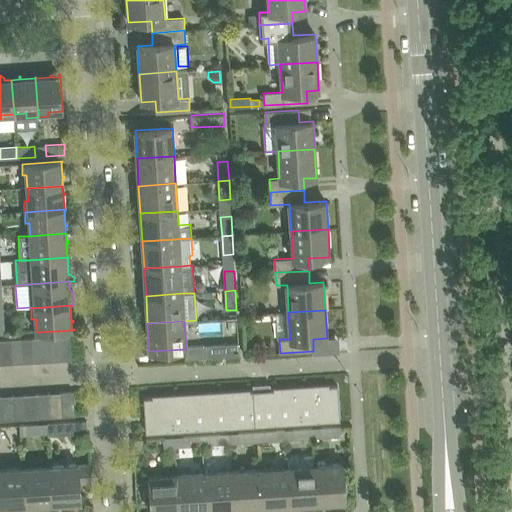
[(58,336),(46,337),(47,361),(59,360),(58,336)]
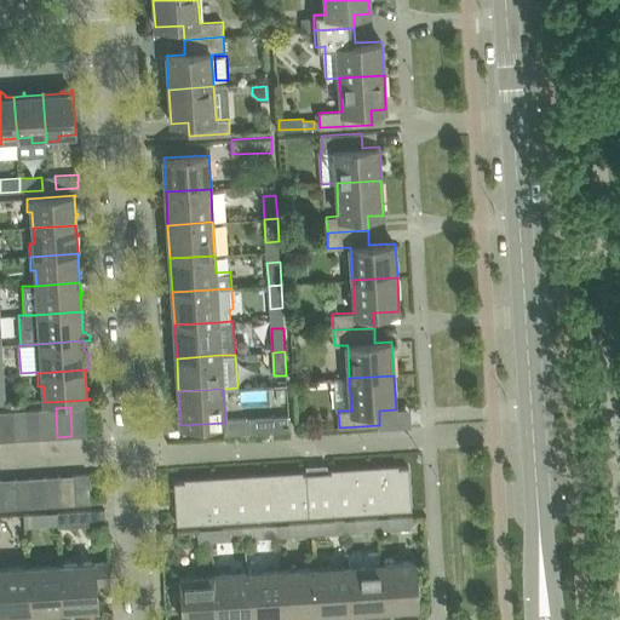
[(85,407),(70,407),(72,436),(87,435),(85,407)]
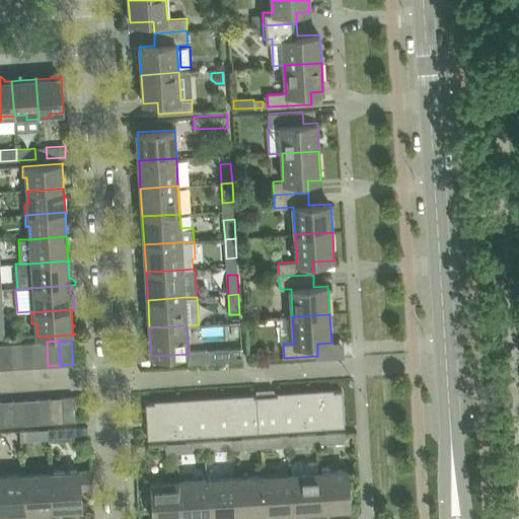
[(47,342),(34,343),(35,367),(48,366),(47,342)]
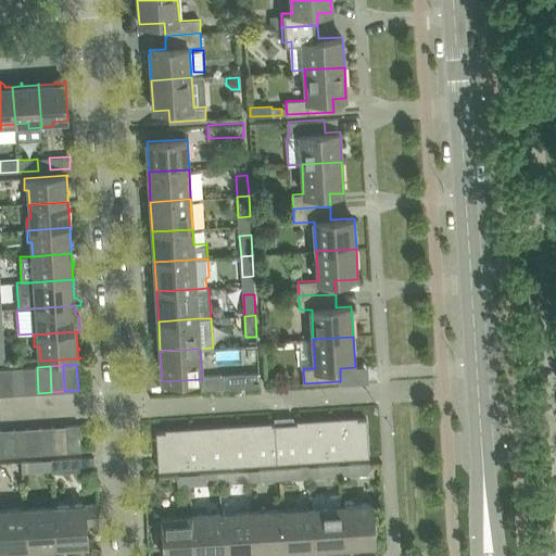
[(37,367),(24,368),(25,394),(38,393),(37,367)]
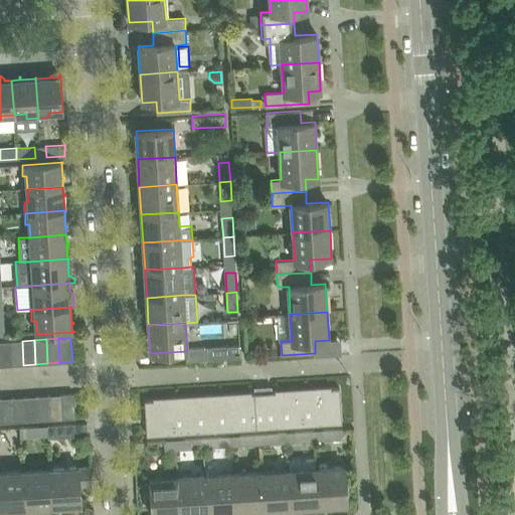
[(22,341),(10,342),(11,365),(23,365),(22,341)]
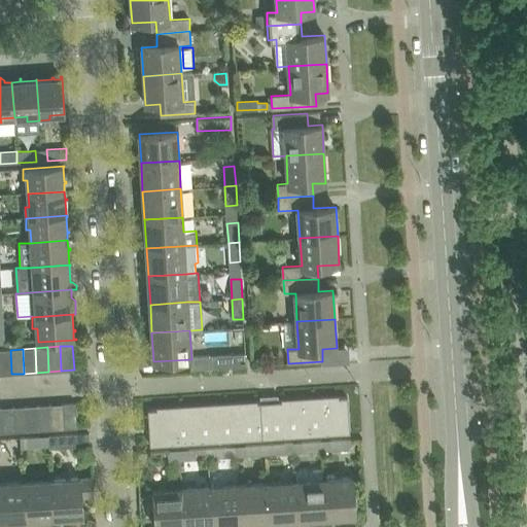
[(10,350),(0,350),(0,375),(11,374),(10,350)]
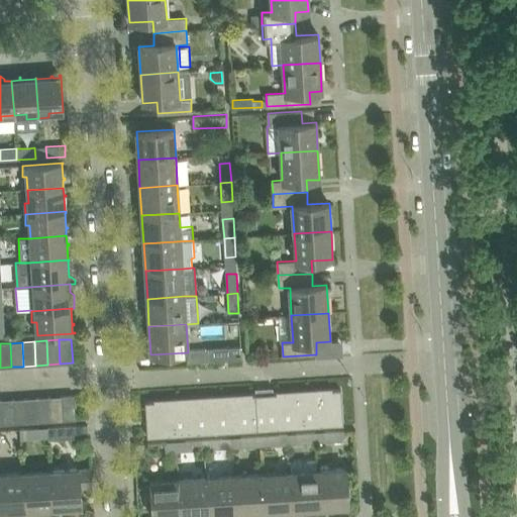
[(208,349),(188,350),(188,352),(189,363),(241,359),(241,347),(208,349)]
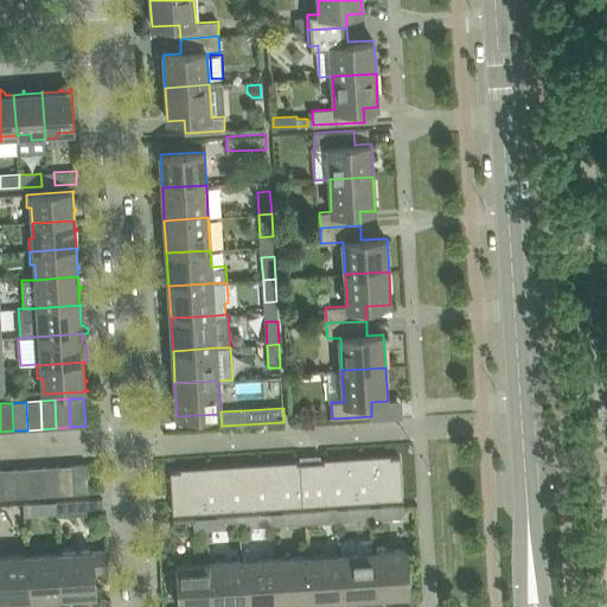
[(301,462),(300,464),(171,472),(173,513),(403,498),(401,457),(319,461),(320,466),(301,467),(301,462)]
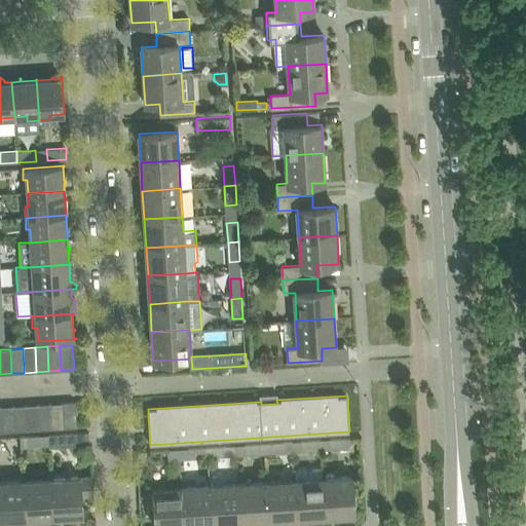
[(75,402),(64,403),(65,427),(77,426),(75,402)]
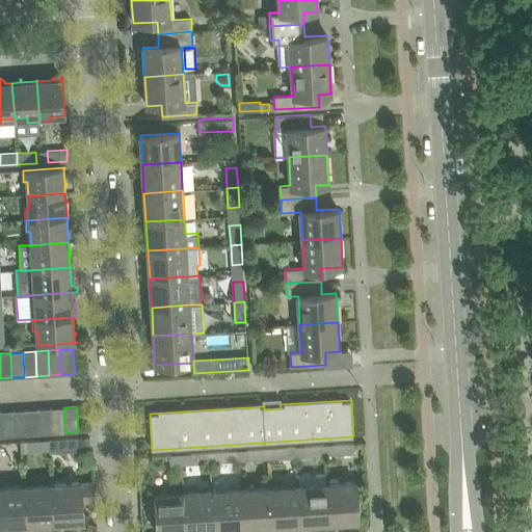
[(64,407),(52,408),(53,433),(65,432),(64,407)]
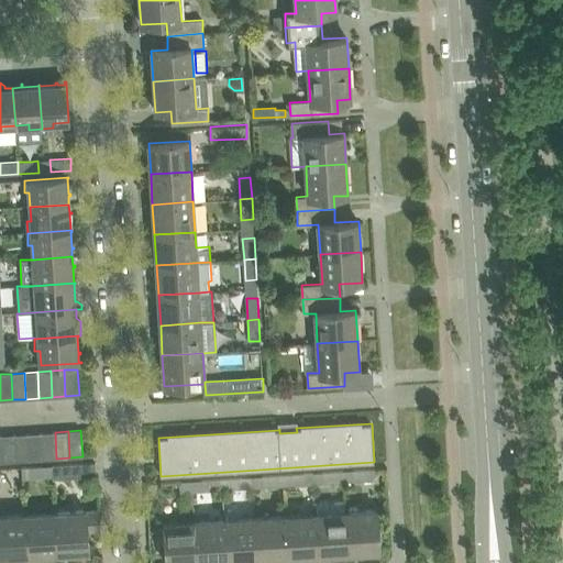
[(55,432),(41,433),(43,460),(56,459),(55,432)]
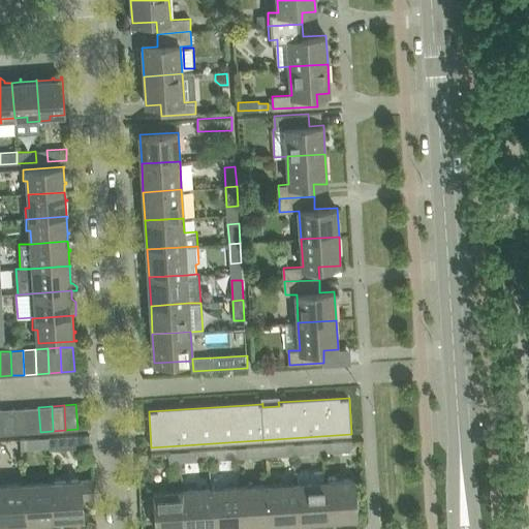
[(38,407),(26,408),(28,432),(40,432),(38,407)]
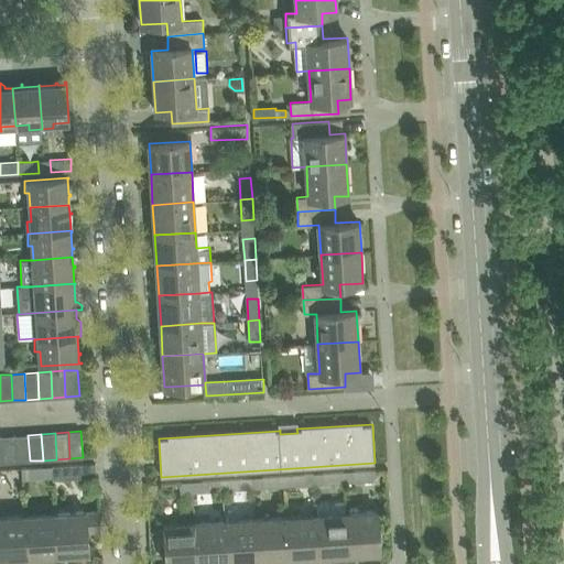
[(14,435),(1,436),(3,463),(17,462),(14,435)]
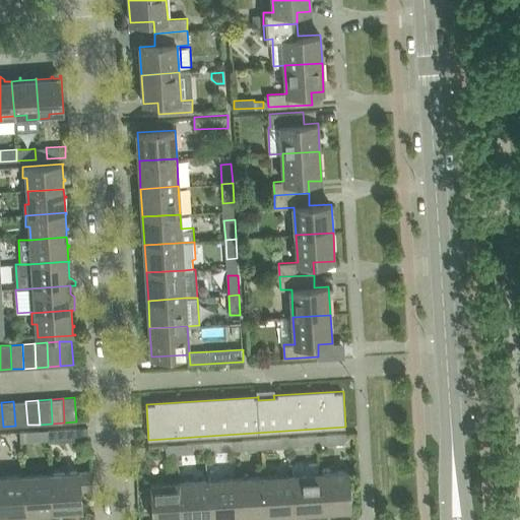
[(25,401),(13,401),(15,426),(27,425),(25,401)]
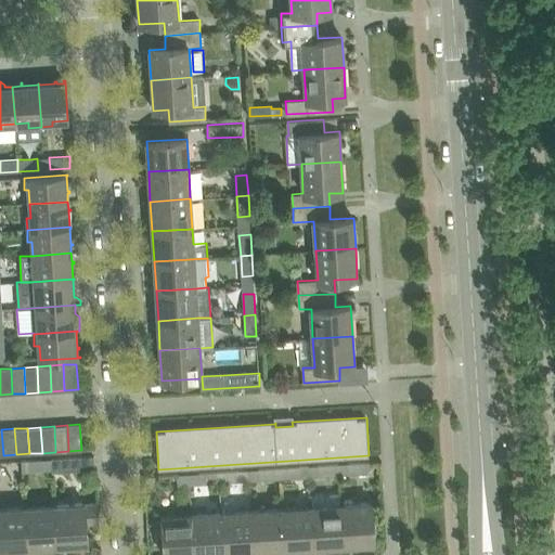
[(82,456),(51,459),(52,472),(82,469),(94,469),(93,456),(82,456)]
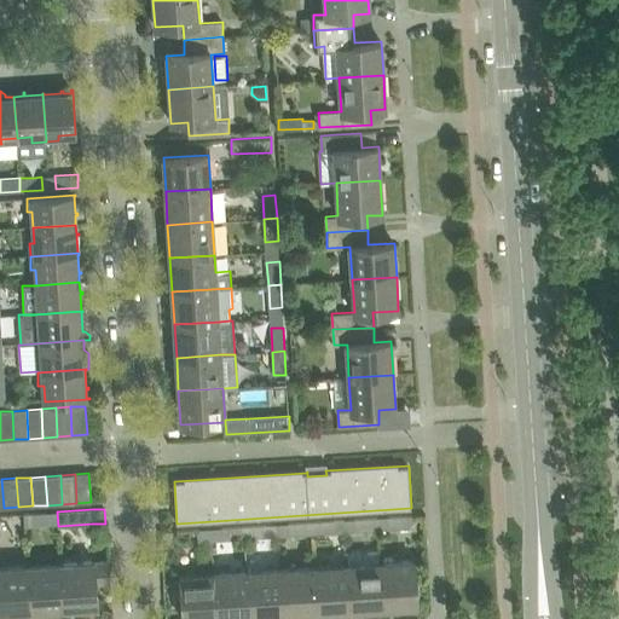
[(52,525),(51,512),(25,513),(25,526),(52,525)]
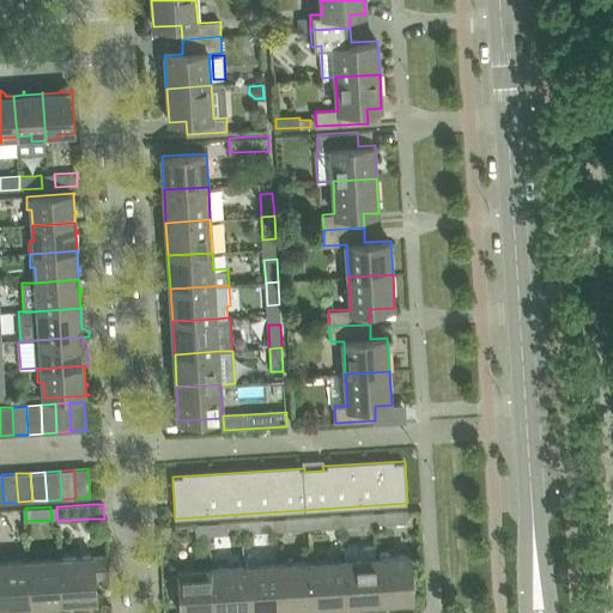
[(384,511),(384,523),(408,522),(407,510),(384,511)]
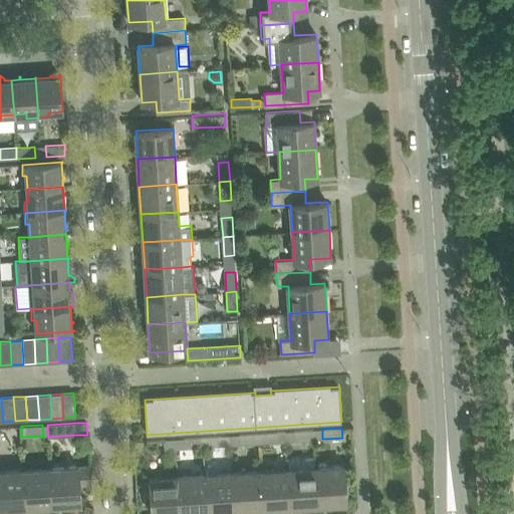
[(313,430),(293,432),(294,441),(314,440),(313,430)]
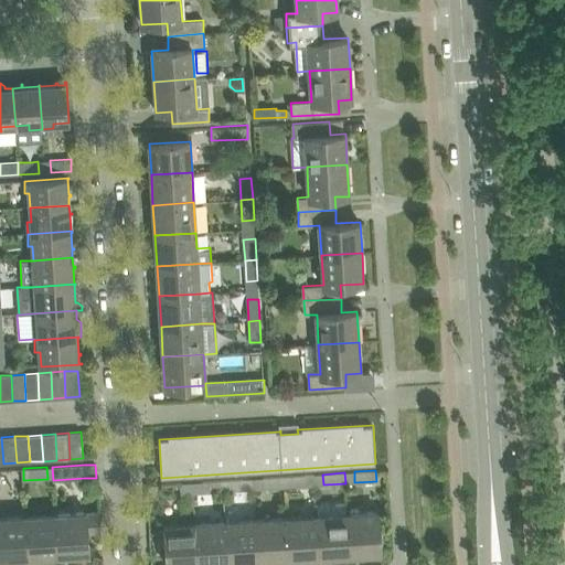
[(285,477),(285,488),(306,487),(306,476),(285,477)]
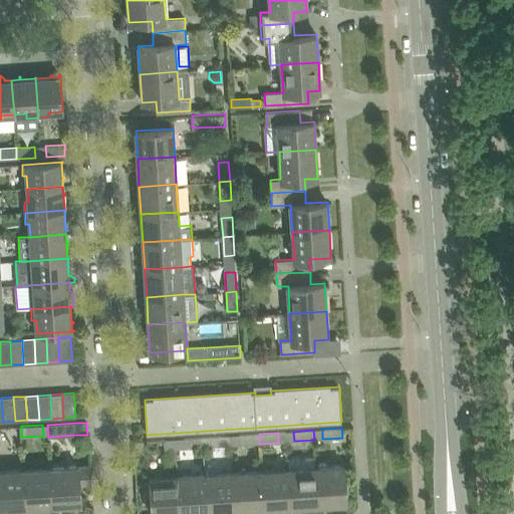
[(259,434),(239,435),(240,445),(259,444),(259,434)]
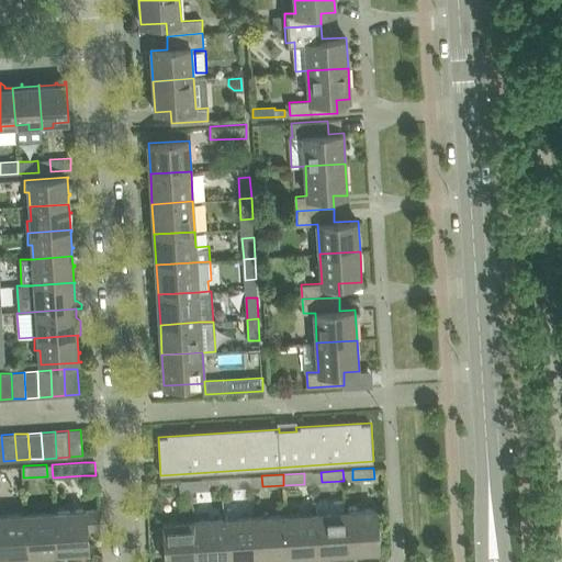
[(244,476),(223,478),(223,489),(244,487),(244,476)]
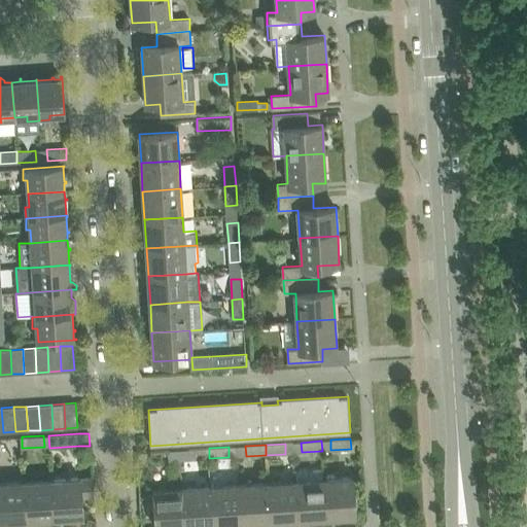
[(209,448),(187,450),(187,459),(209,458),(209,448)]
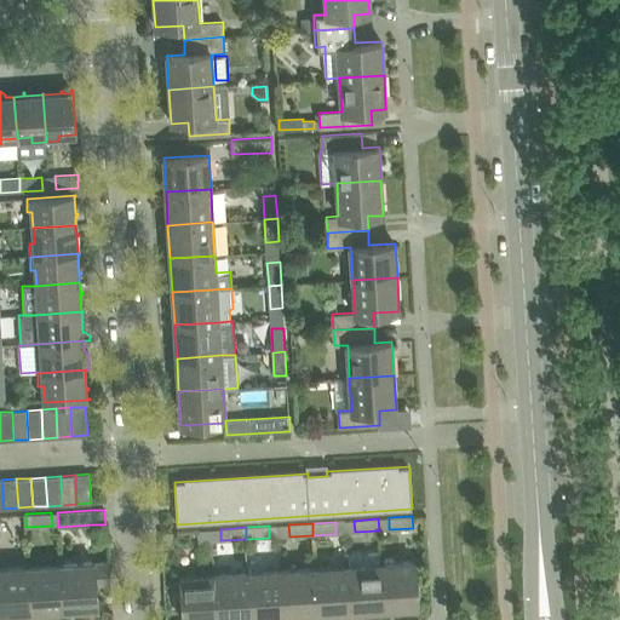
[(213,529),(197,530),(197,543),(201,543),(201,541),(213,541),(213,529)]
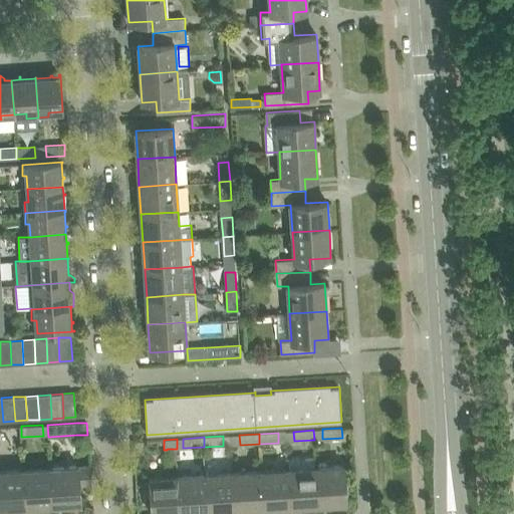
[(89,466),(50,469),(52,505),(81,503),(79,484),(90,483),(89,466)]
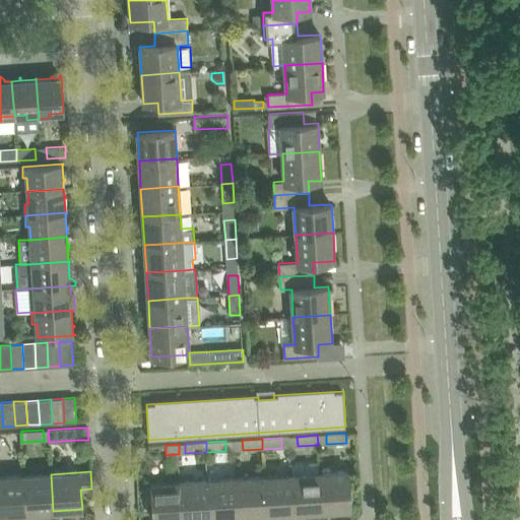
[(348,471),(319,473),(322,511),(350,509),(348,471)]
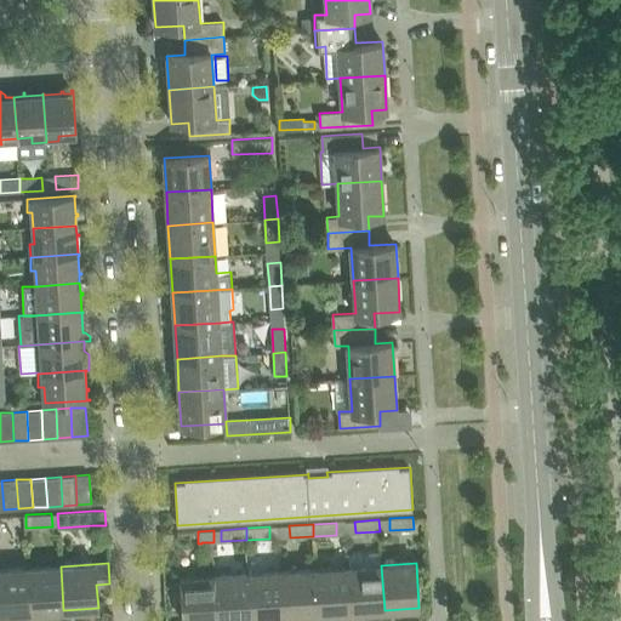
[(381,565),(348,568),(351,613),(385,610),(381,565)]
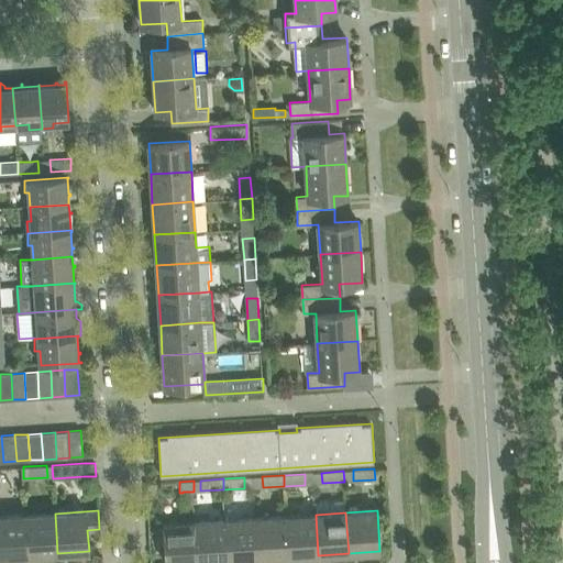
[(55,514),(24,515),(28,555),(57,553),(55,514)]
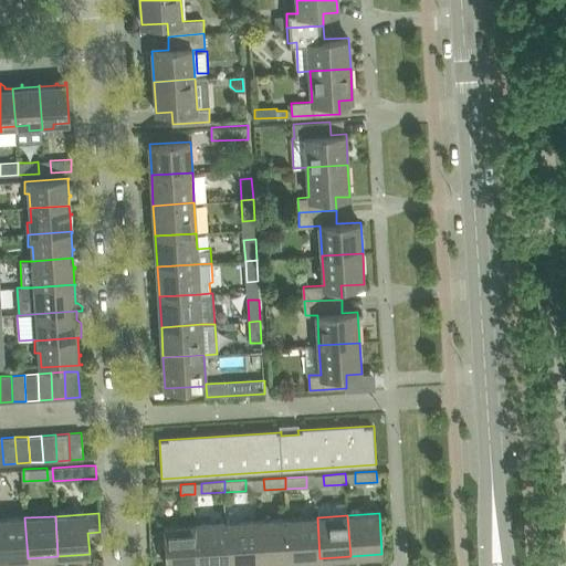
[(0,559),(28,558),(24,517),(0,519),(0,559)]
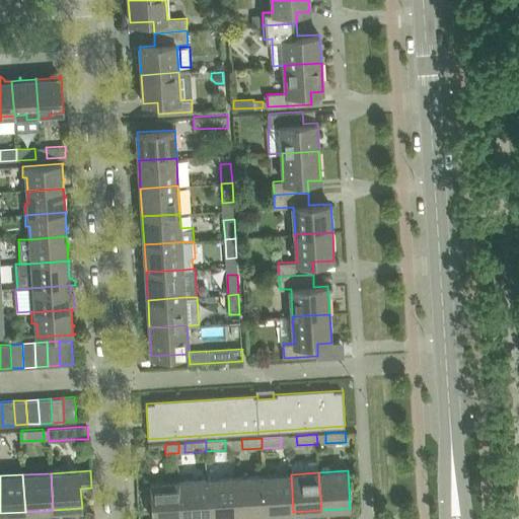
[(291,474),(264,475),(266,513),(293,512),(291,474)]
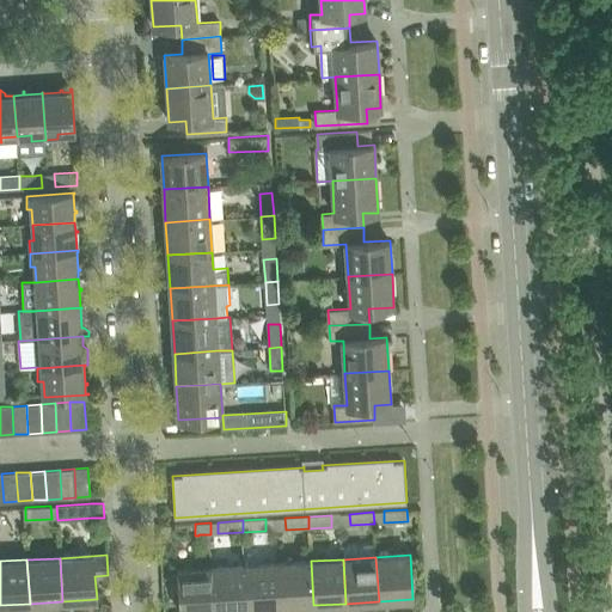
[(311,561),(277,563),(280,607),(313,605),(311,561)]
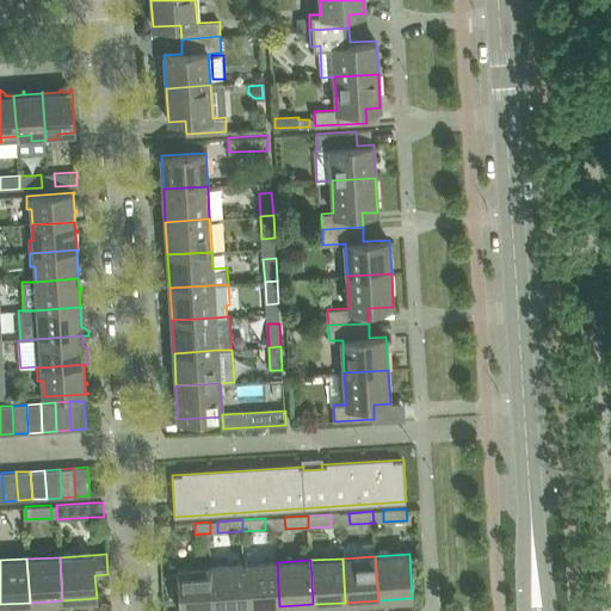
[(277,562),(245,565),(247,609),(279,606),(277,562)]
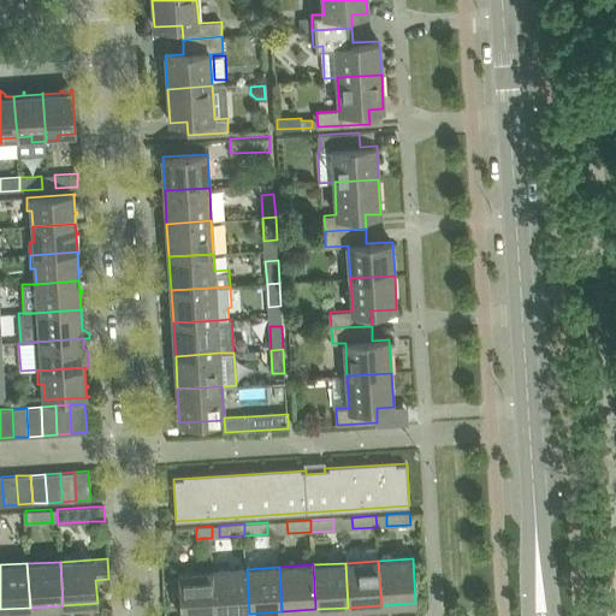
[(247,569),(213,572),(217,615),(249,614),(247,569)]
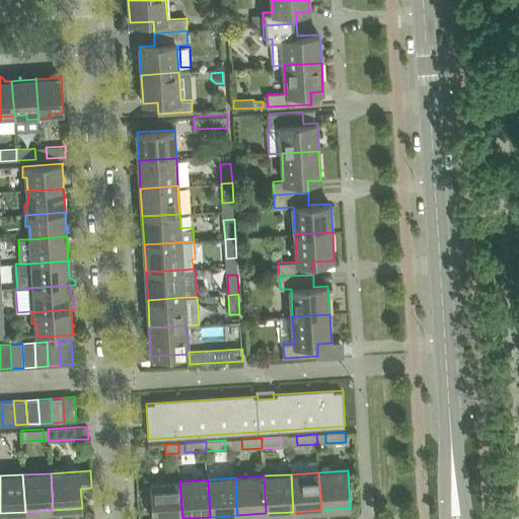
[(174,518),(182,518),(179,482),(151,483),(153,518),(174,518)]
